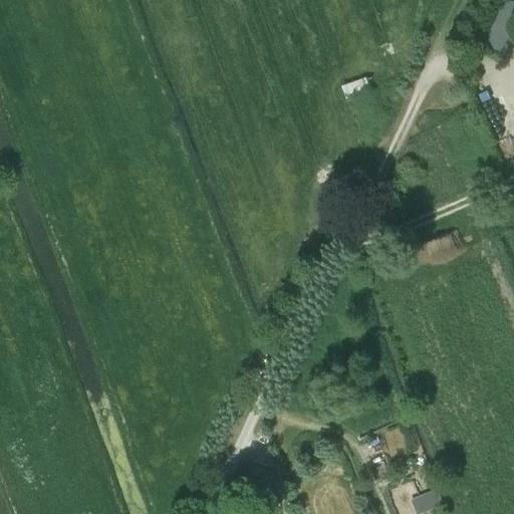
[(513,2),(507,0),(496,0),(476,47),(499,57),(513,23),(513,2)]
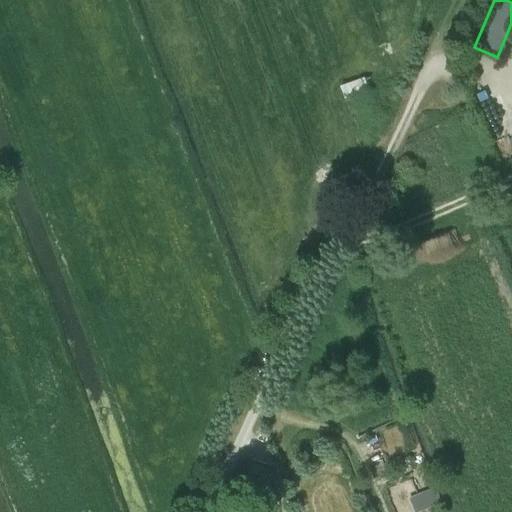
[(365,77),(340,86),(344,99),(351,96),(351,95),(369,89),(365,77)]
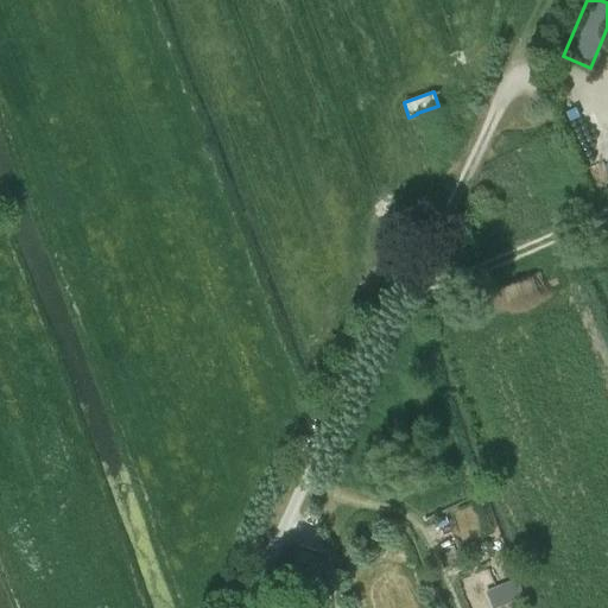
[(304,521),(316,527),(321,518),(309,512),(304,521)]
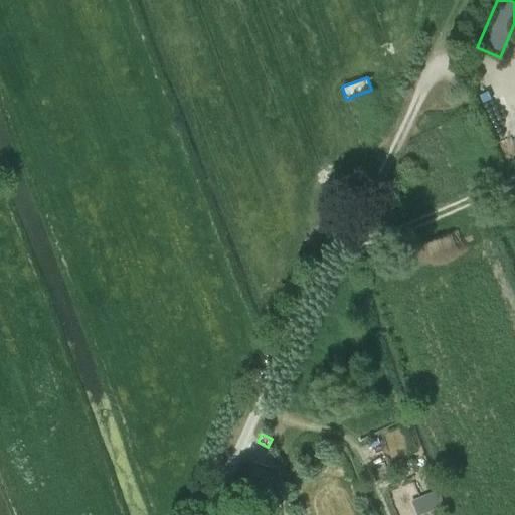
[(438,489),(410,500),(415,514),(418,514),(444,505),(438,489)]
